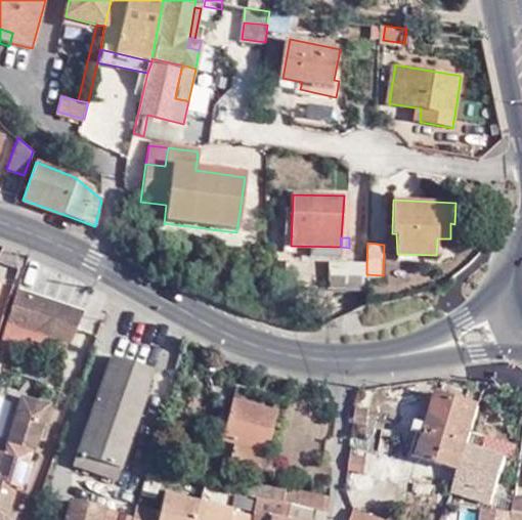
[(347,264),(330,263),(329,289),(346,290),(347,264)]
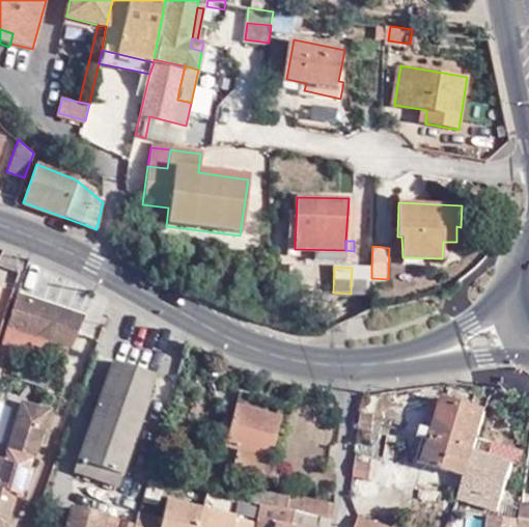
[(371,295),(371,278),(371,273),(371,268),(352,268),(351,295),(371,295)]
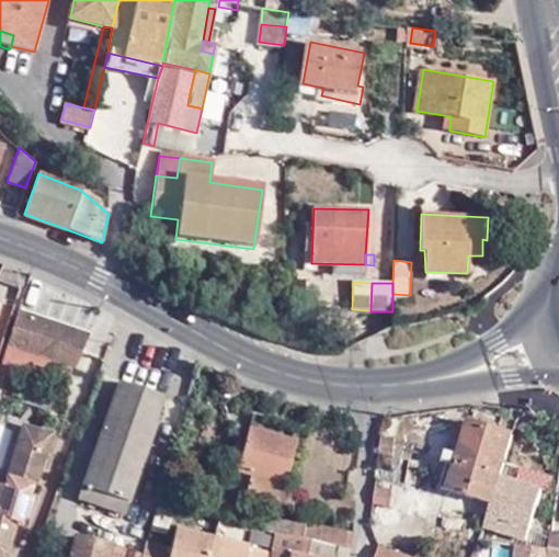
[(89,332),(18,309),(8,343),(77,366),(89,332)]
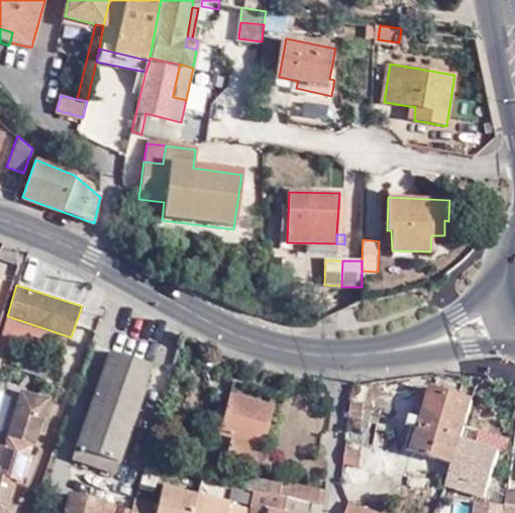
[(145,388),(151,364),(111,349),(73,454),(115,471),(145,388)]
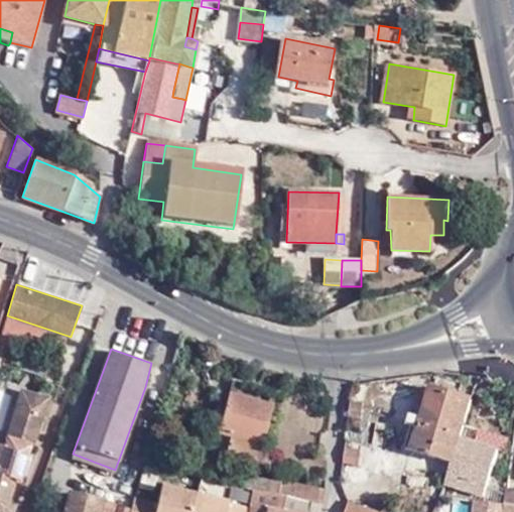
[(458,394),(462,382),(435,381),(433,388),(458,394)]
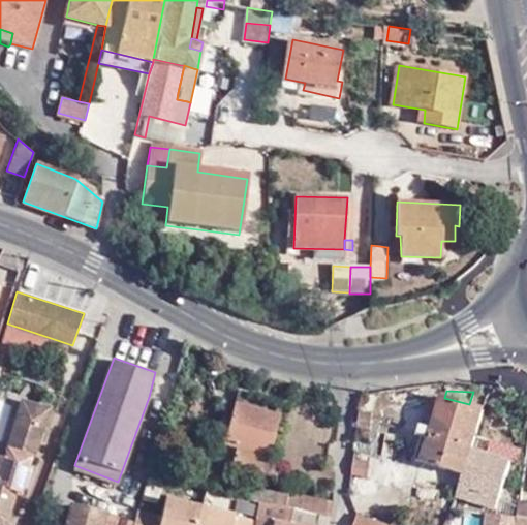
[(469,404),(444,398),(435,426),(425,422),(421,432),(426,434),(420,458),(466,473),(473,449),(485,409),(469,404)]
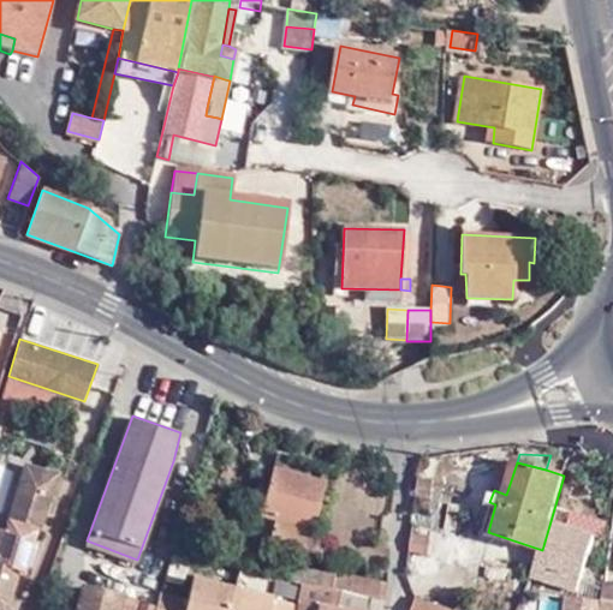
[(27,464),(22,480),(37,485),(41,468),(27,464)]
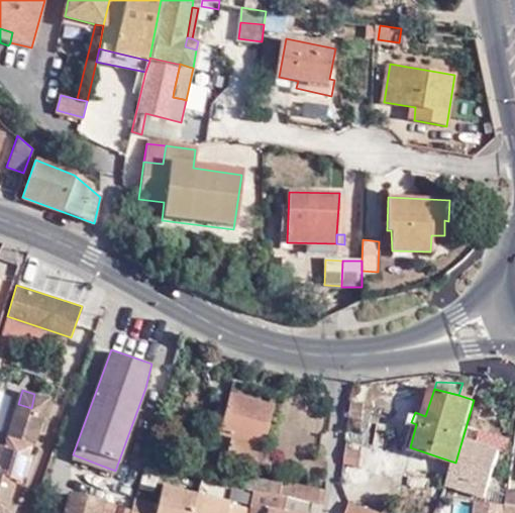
[(231,450),(251,455),(263,457),(276,400),(230,390),(220,429),(234,434),(231,450)]
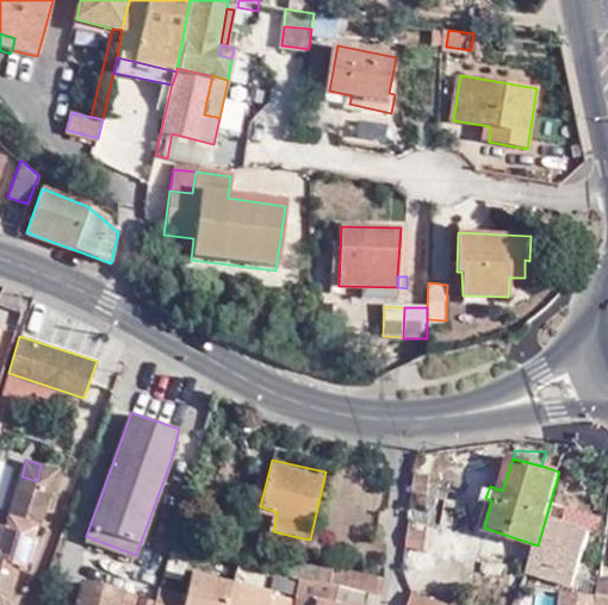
[(0,562),(16,568),(23,571),(35,525),(41,528),(60,471),(41,465),(37,481),(22,476),(5,528),(0,526),(0,562)]
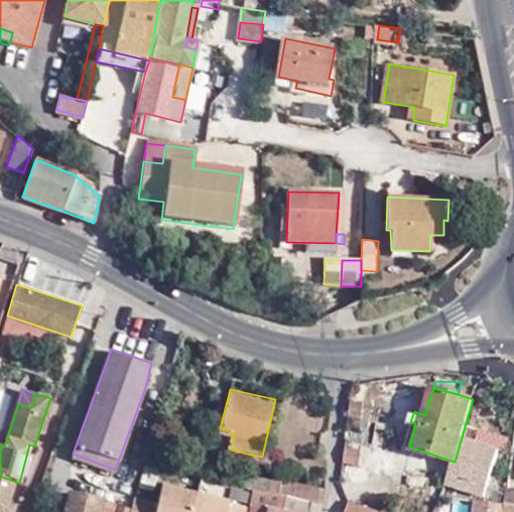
[(351,401),(349,414),(361,415),(363,401),(351,401)]
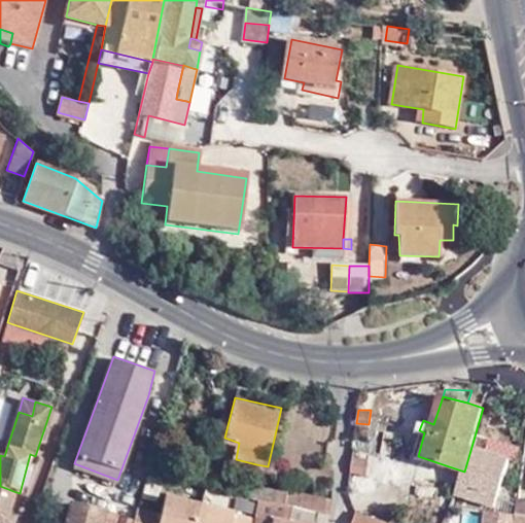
[(471,447),(464,472),(458,493),(496,506),(511,459),(471,447)]
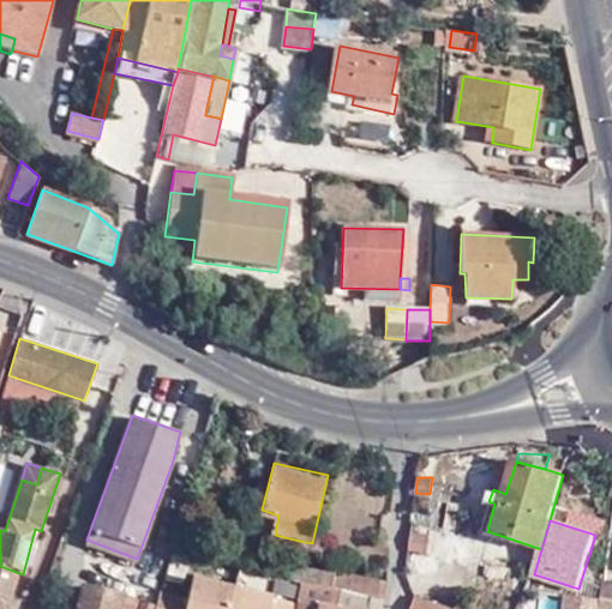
[(412,530),(411,548),(426,548),(429,531),(412,530)]
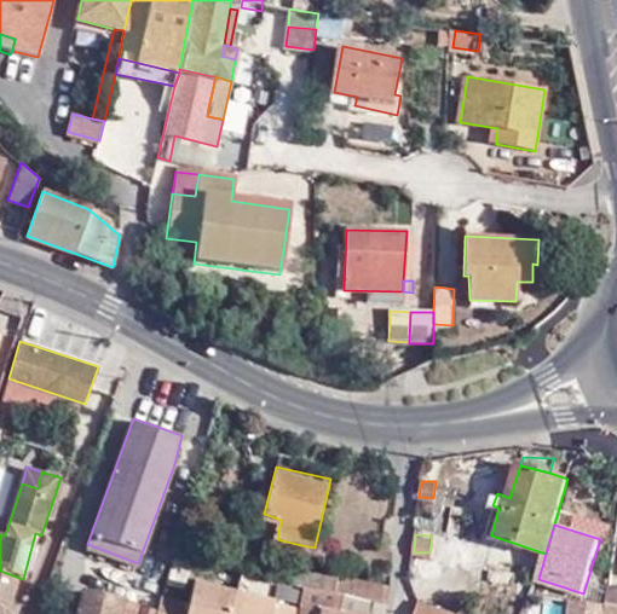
[(277,539),(274,552),(299,557),(301,545),(277,539)]
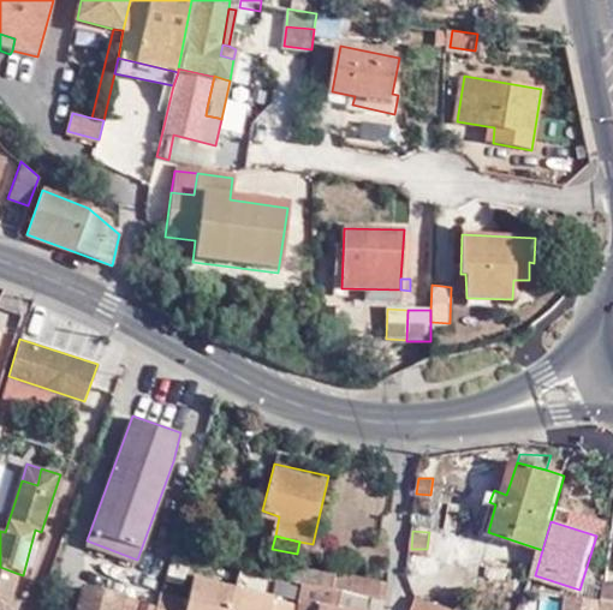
[(291,574),(303,576),(305,567),(293,564),(291,574)]
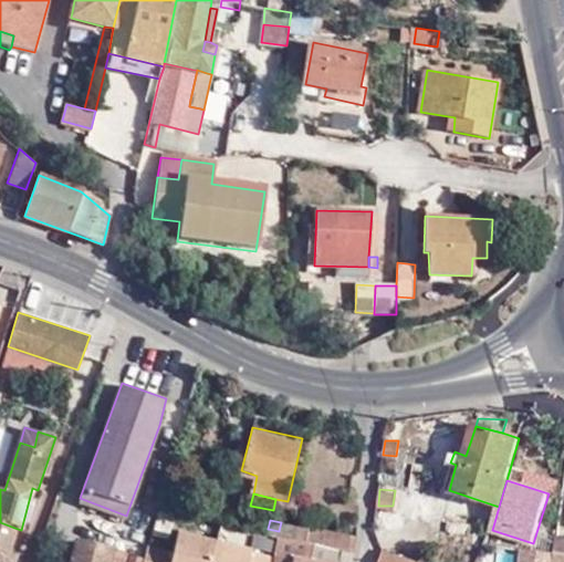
[(345,548),(353,549),(356,532),(323,526),(323,528),(313,526),(307,526),(281,521),(281,522),(279,531),(292,534),(345,548)]
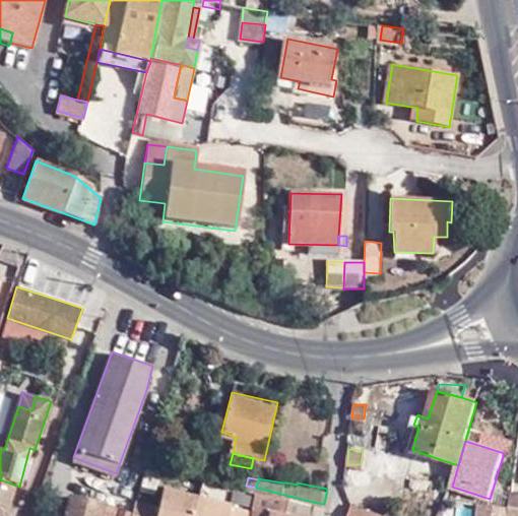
[(0,479),(0,515),(12,515),(14,508),(7,505),(13,485),(0,479)]
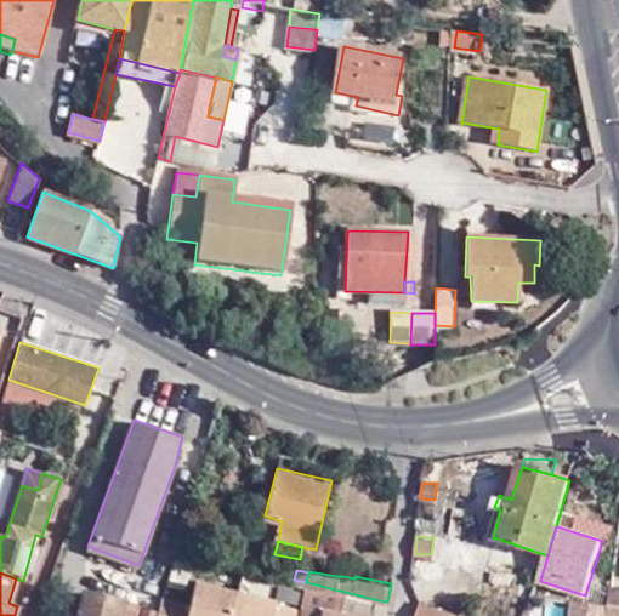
[(23,581),(16,579),(9,603),(17,606),(24,580),(23,581)]
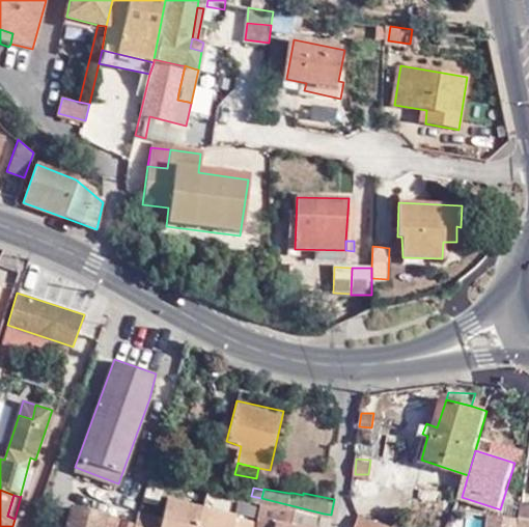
[(243,526),(233,524),(237,516),(185,501),(167,497),(165,497),(161,516),(137,509),(134,524),(132,526),(243,526)]
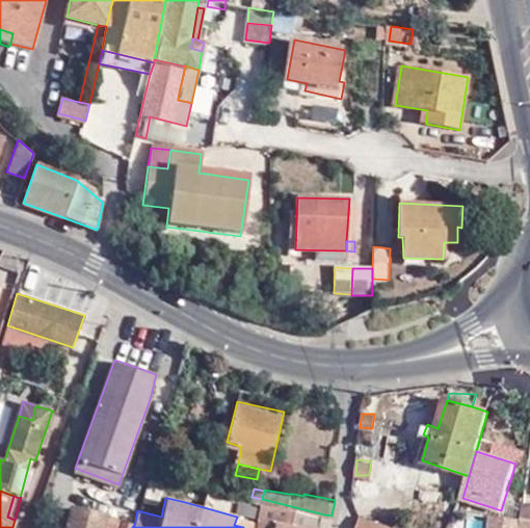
[(262,499),(258,517),(271,520),(274,502),(262,499)]
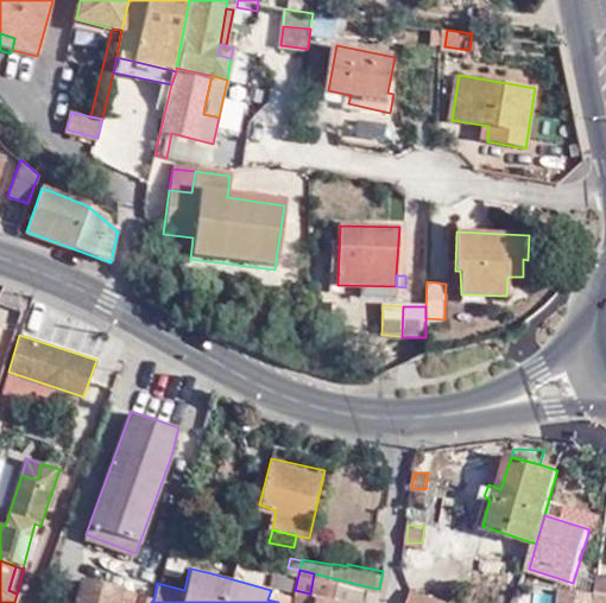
[(367,602),(371,588),(314,573),(310,594),(295,590),(294,596),(292,602),(367,602)]
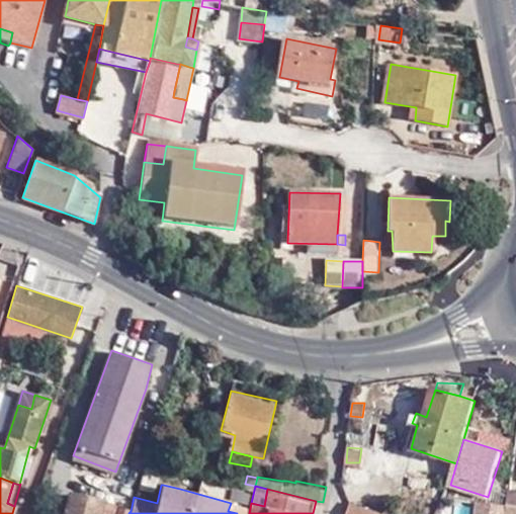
[(99,513),(104,499),(71,490),(64,513),(99,513)]
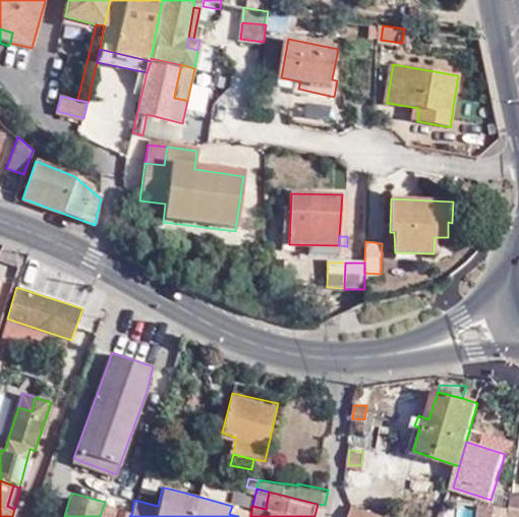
[(114,516),(118,505),(105,502),(100,516),(114,516)]
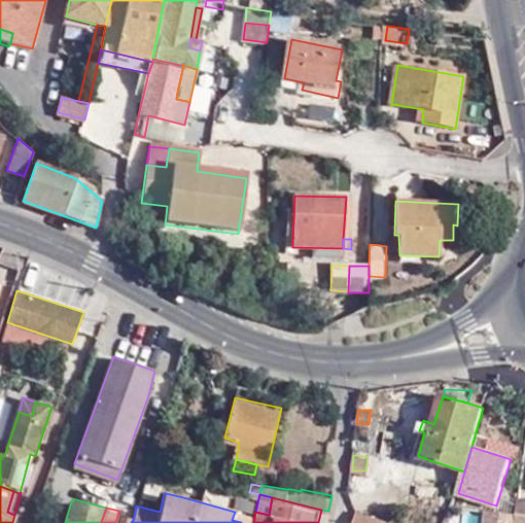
[(395,522),(396,520),(358,508),(353,522),(395,522)]
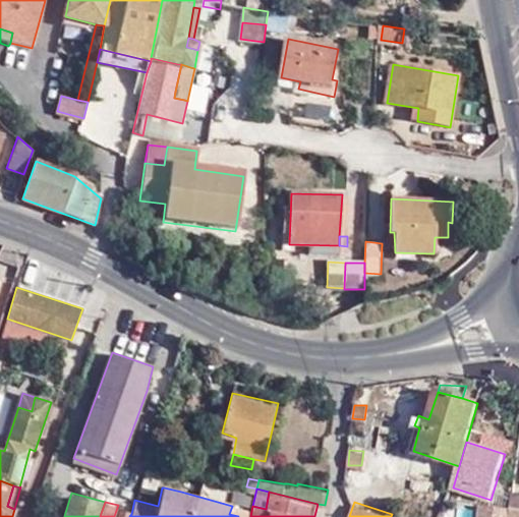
[(511,516),(513,507),(483,503),(480,516),(511,516)]
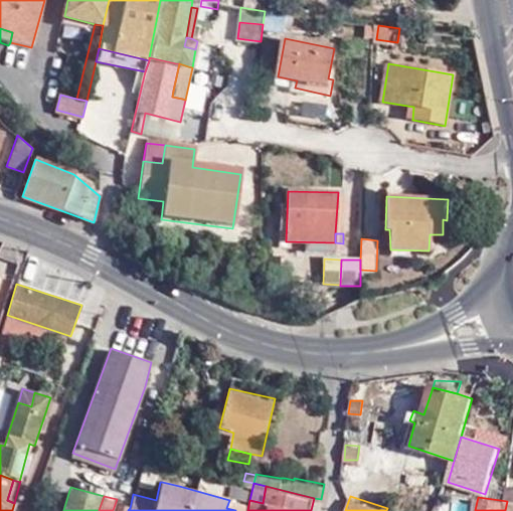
[(235,510),(247,510),(248,505),(229,500),(226,508),(235,510)]
